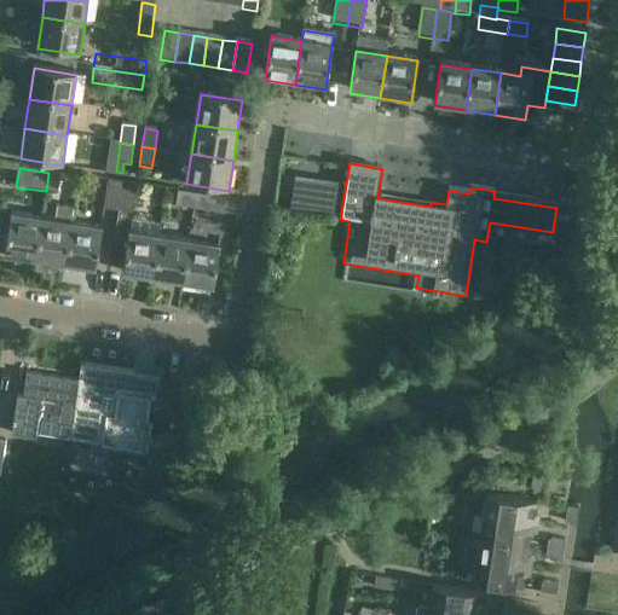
[(48,173),(46,191),(58,193),(62,175),(48,173)]
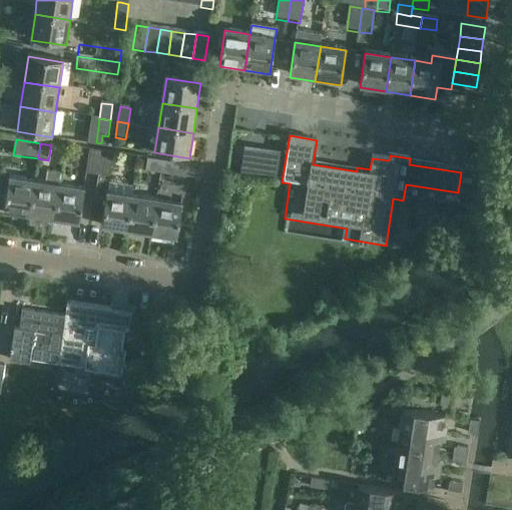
[(98,177),(101,153),(90,151),(86,175),(98,177)]
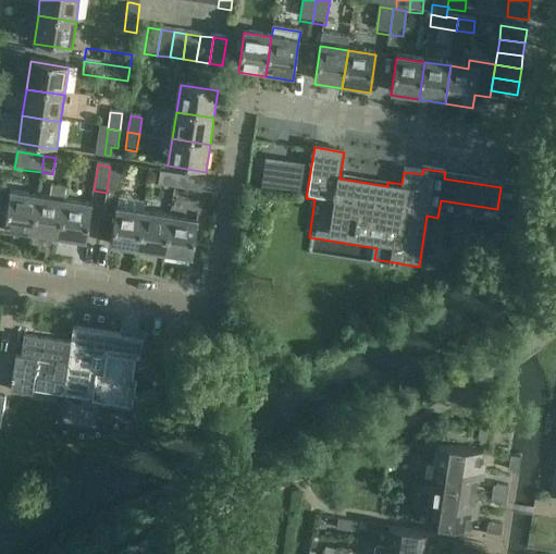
[(110,167),(107,193),(120,195),(124,169),(110,167)]
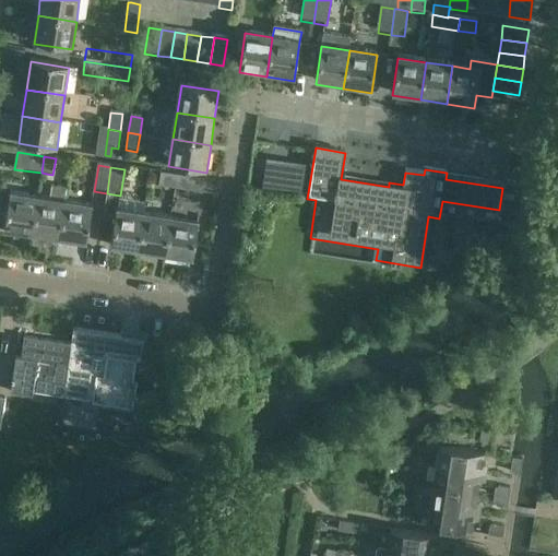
[(176,190),(178,177),(161,175),(158,188),(176,190)]
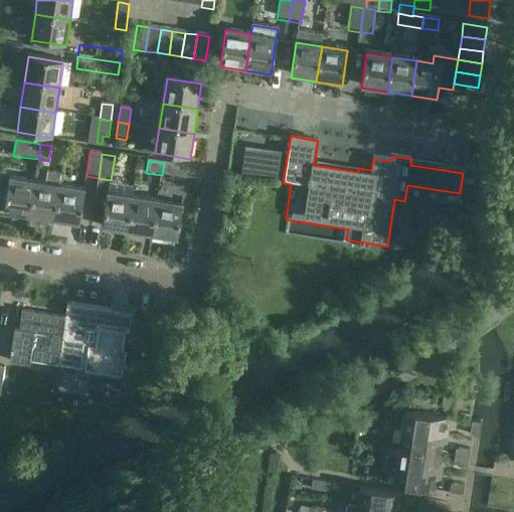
[(164,163),(162,175),(187,179),(189,167),(164,163)]
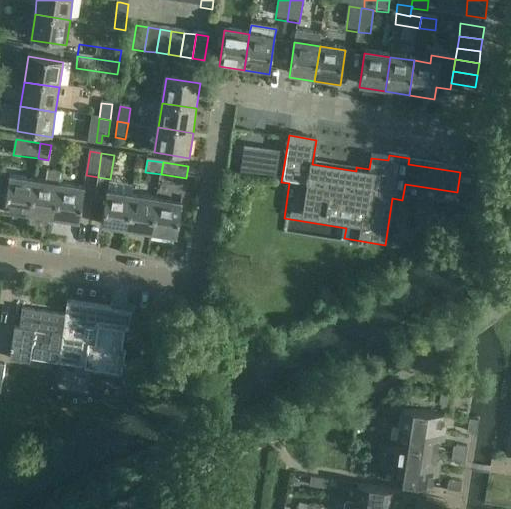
[(29,217),(54,220),(59,185),(61,174),(47,172),(46,183),(34,182),(29,217)]
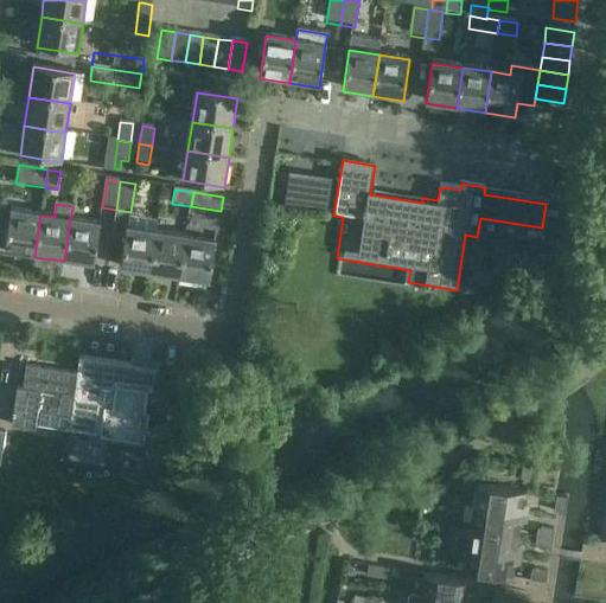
[(34,257),(40,216),(12,211),(5,252),(34,257)]
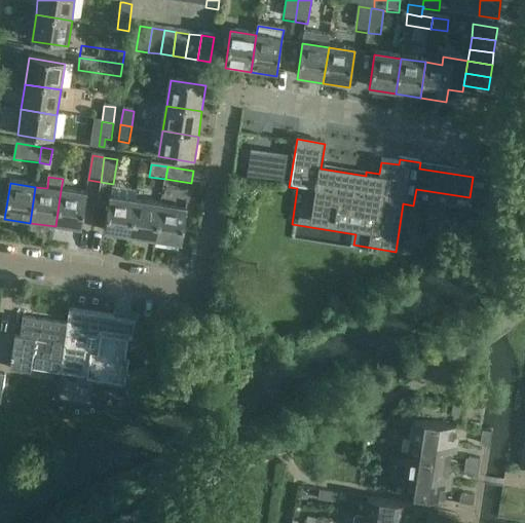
[(61,190),(55,226),(81,230),(87,194),(61,190)]
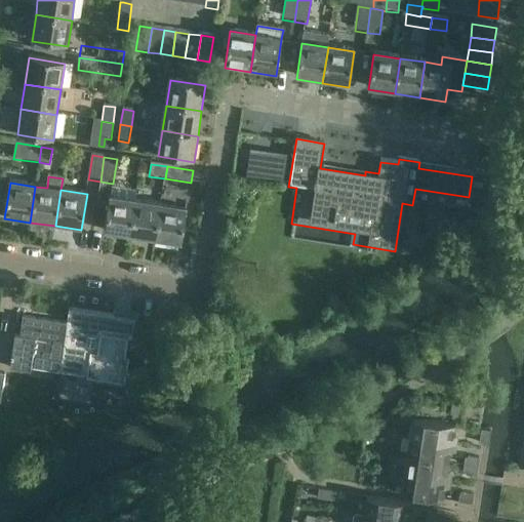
[(129,238),(135,202),(110,198),(105,234),(129,238)]
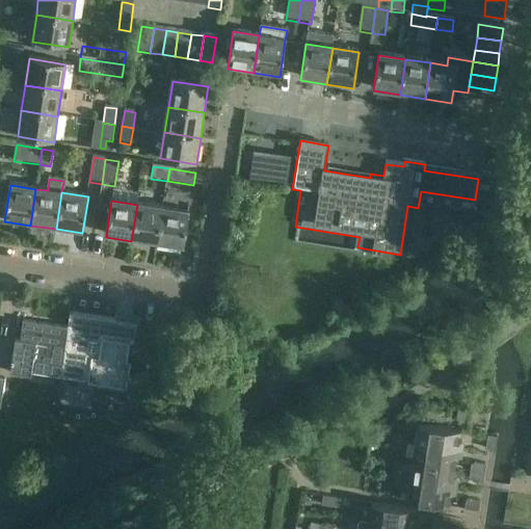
[(163,209),(137,205),(131,241),(157,244),(163,209)]
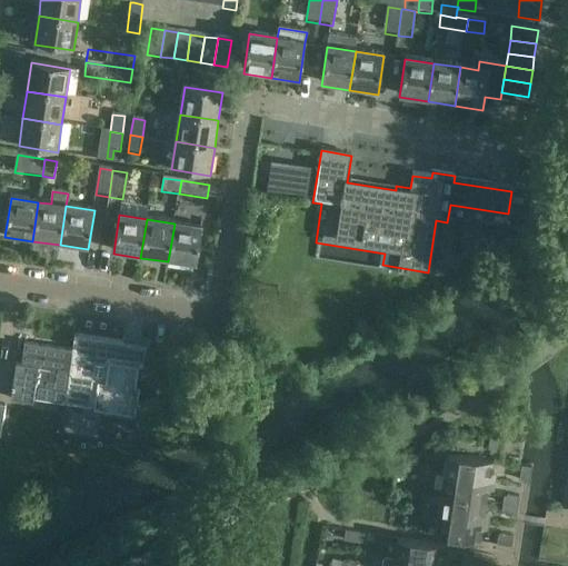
[(175,224),(168,261),(197,266),(202,228),(175,224)]
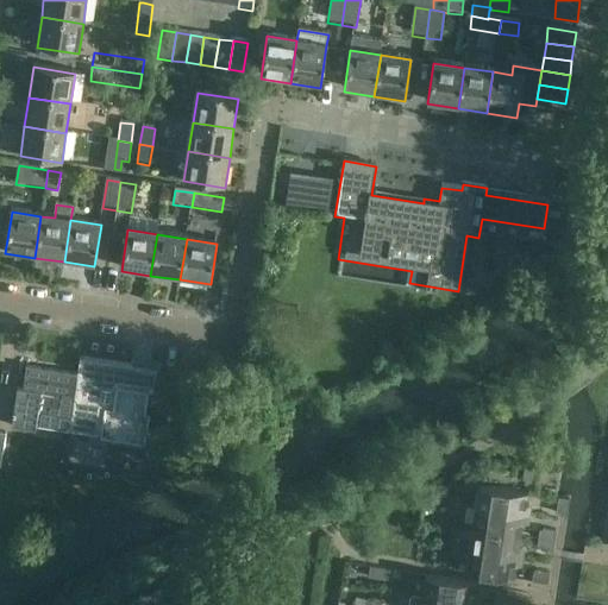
[(69,434),(73,413),(81,360),(80,360),(77,377),(26,369),(23,392),(17,391),(12,429),(36,433),(36,428),(69,434)]
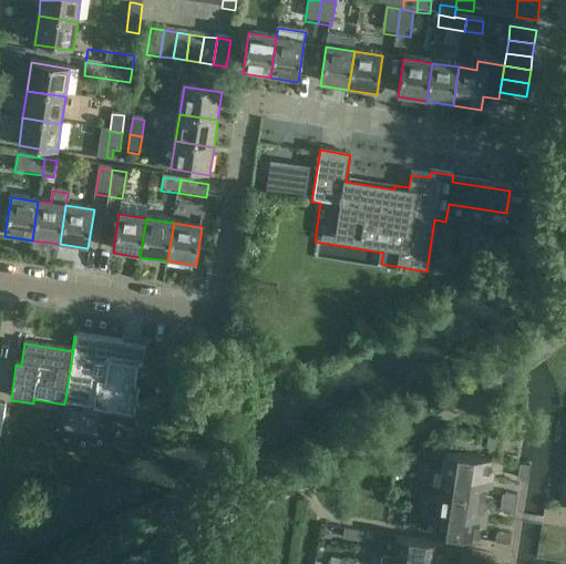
[(67,393),(64,404),(93,409),(92,411),(135,418),(140,388),(135,388),(139,368),(142,368),(145,347),(123,344),(75,336),(68,385),(67,393)]
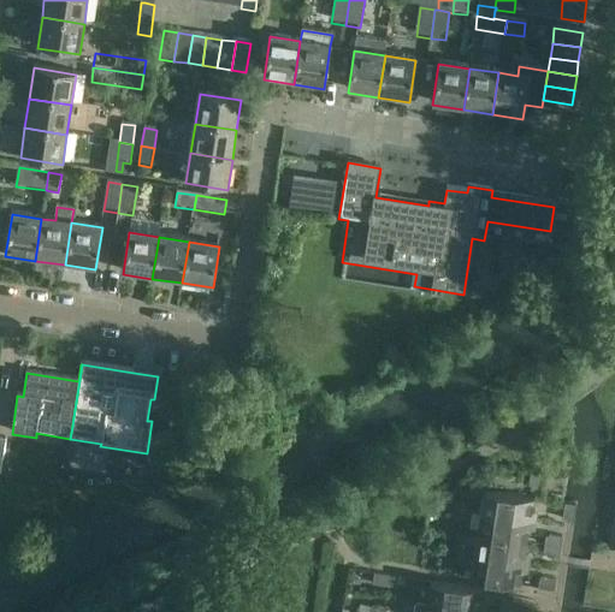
[(533,501),(485,494),(482,516),(534,524),(537,515),(532,515),(533,501)]
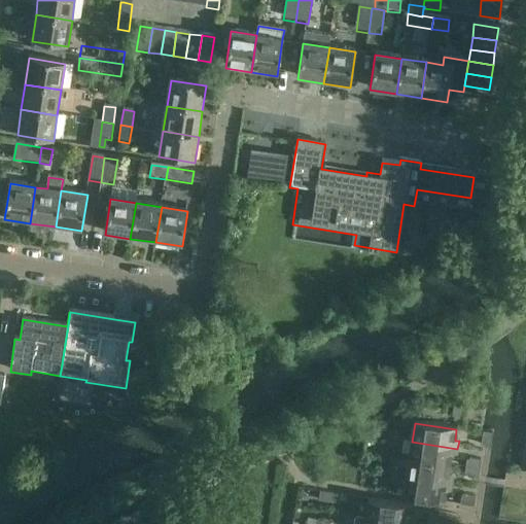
[(482,447),(491,448),(493,435),(484,434),(482,447)]
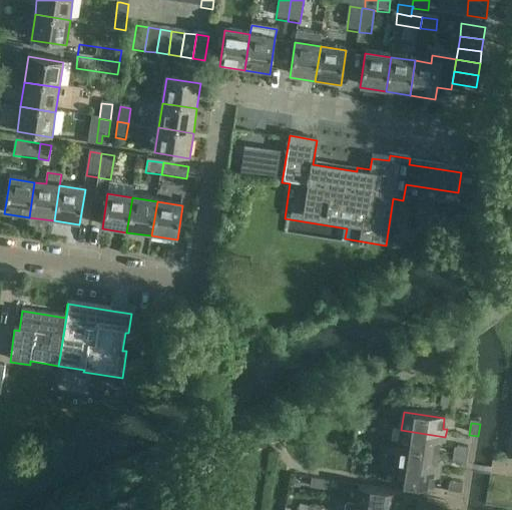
[(445,437),(401,430),(398,448),(439,454),(441,444),(444,445),(445,437)]
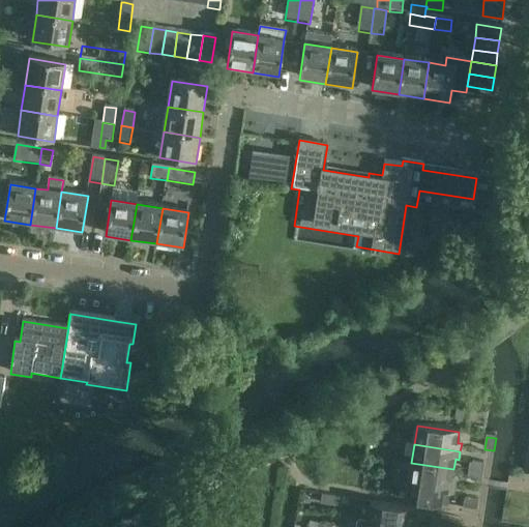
[(411,463),(410,467),(408,481),(454,489),(456,480),(451,480),(453,469),(411,463)]
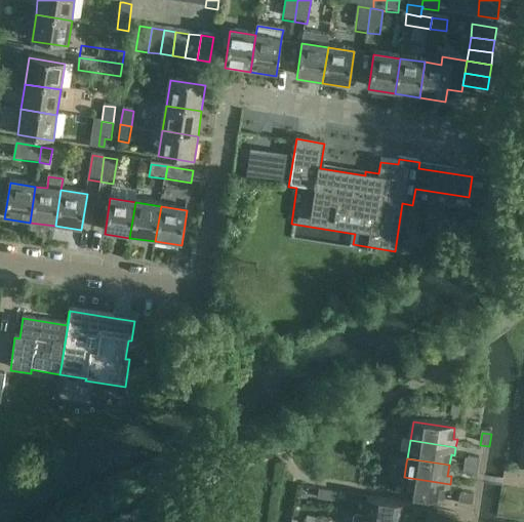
[(465,467),(478,469),(480,460),(469,458),(466,462),(465,467)]
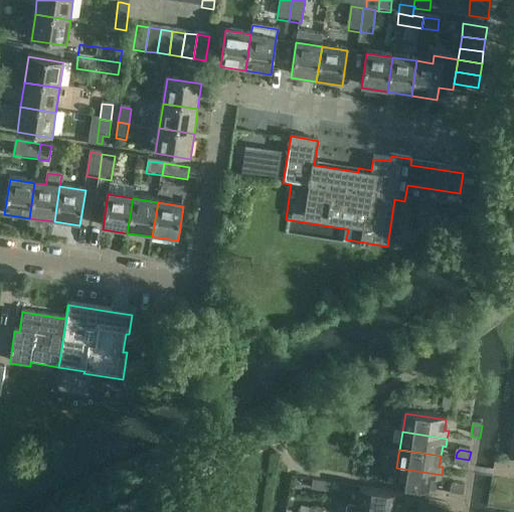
[(469,460),(456,458),(455,465),(457,467),(468,469),(469,460)]
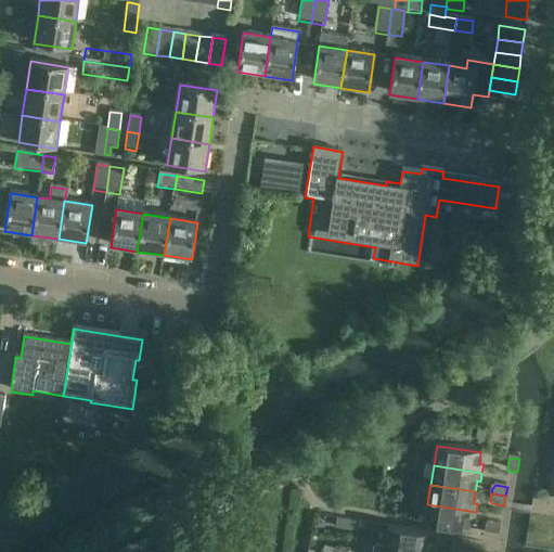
[(424,524),(468,531),(471,520),(475,521),(476,512),(427,504),(424,524)]
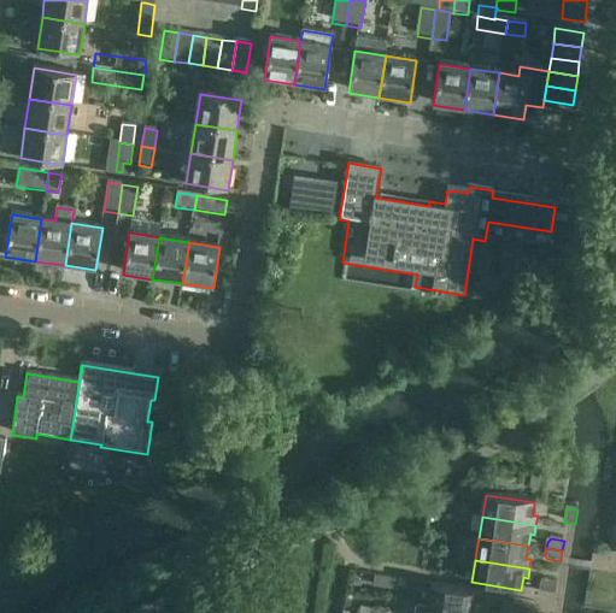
[(376,577),(374,588),(389,591),(392,579),(376,577)]
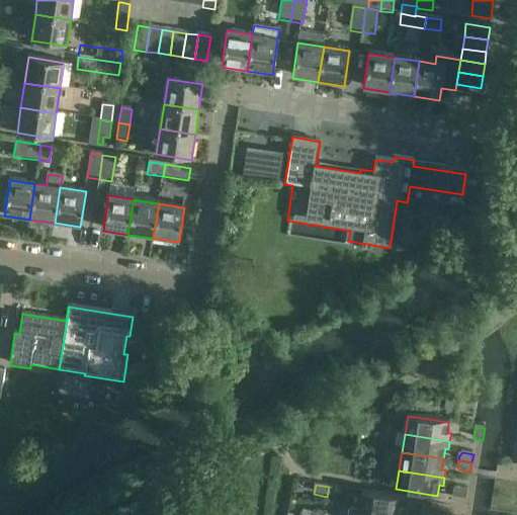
[(466,500),(467,490),(457,489),(453,491),(452,498),(466,500)]
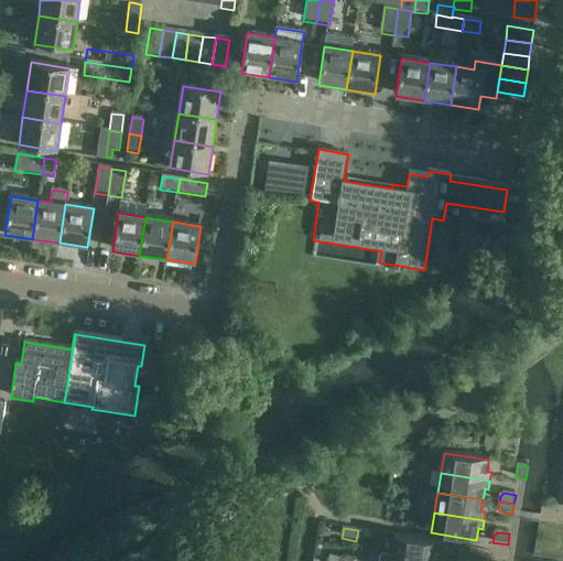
[(445,545),(396,537),(392,557),(415,560),(439,560),(440,552),(443,553),(445,545)]
